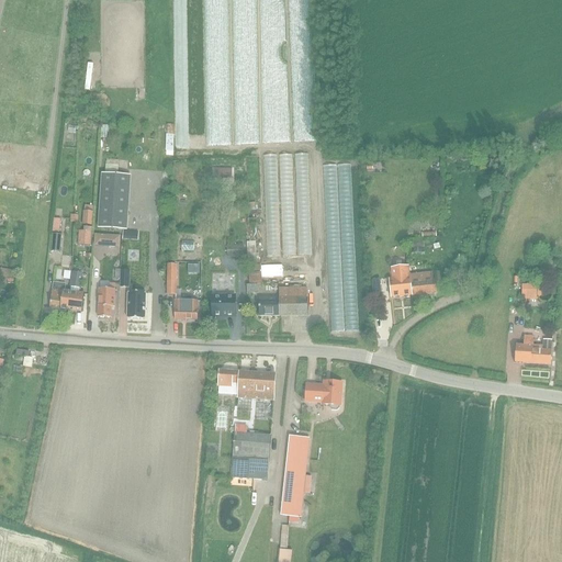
[(101,173),(98,228),(127,231),(131,176),(119,175),(119,166),(107,165),(105,173),(101,173)]
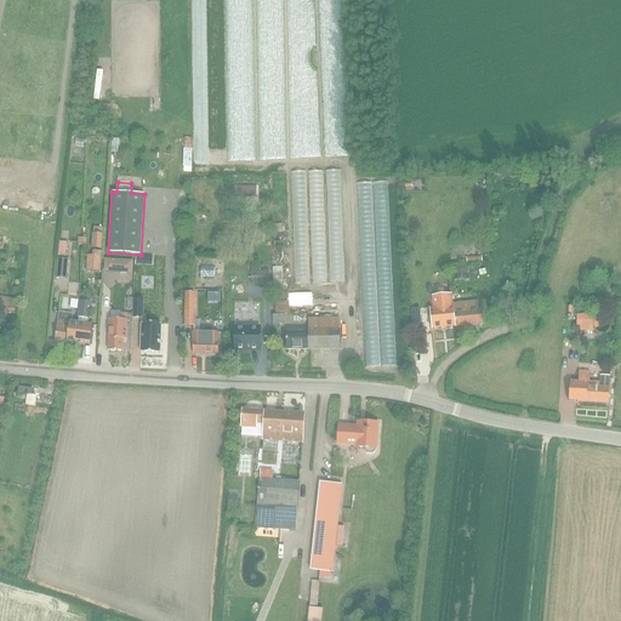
[(91,234),(91,249),(101,250),(102,235),(91,234)]
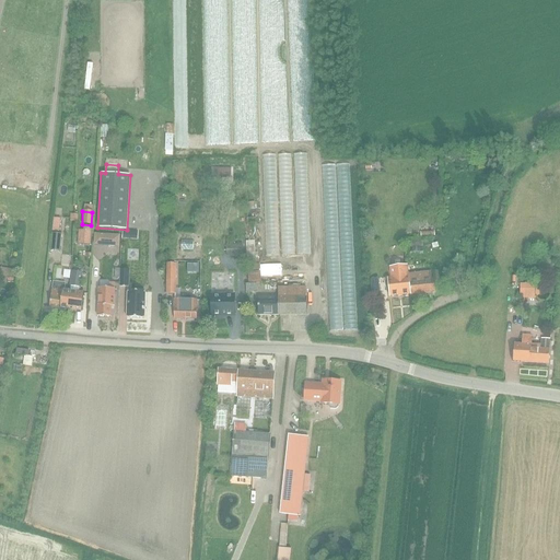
[(83,226),(82,244),(90,245),(91,226),(83,226)]
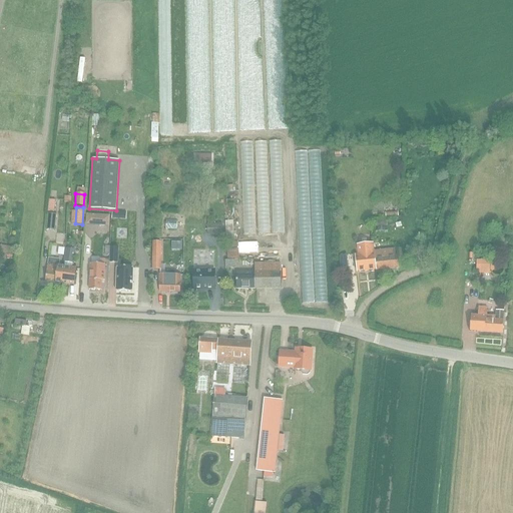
[(47,213),(46,228),(54,229),(55,213),(47,213)]
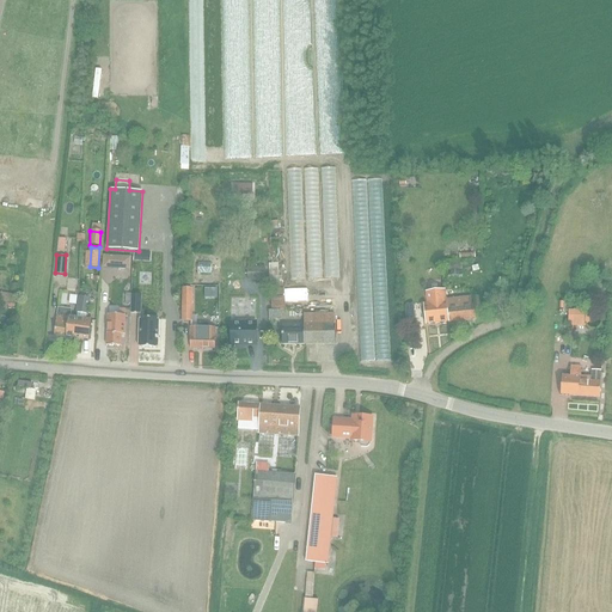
[(117,256),(116,268),(129,269),(130,257),(117,256)]
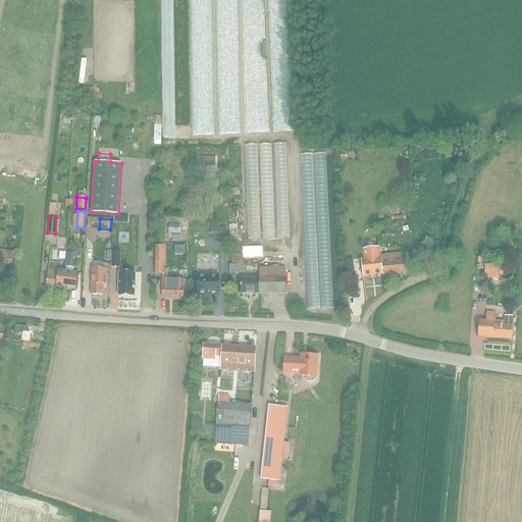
[(383,223),(384,236),(395,235),(394,222),(383,223)]
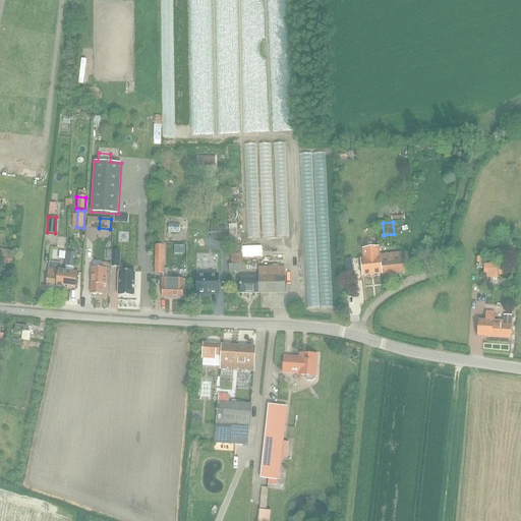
[(236,224),(229,225),(231,264),(243,264),(242,246),(241,246),(240,235),(237,235),(236,224)]
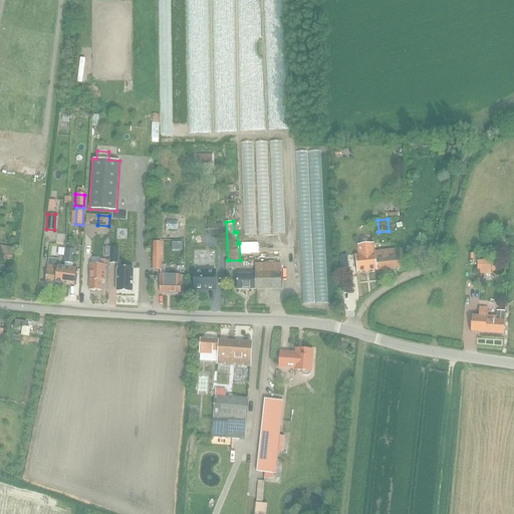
[(153,270),(161,270),(161,242),(153,242),(153,270)]
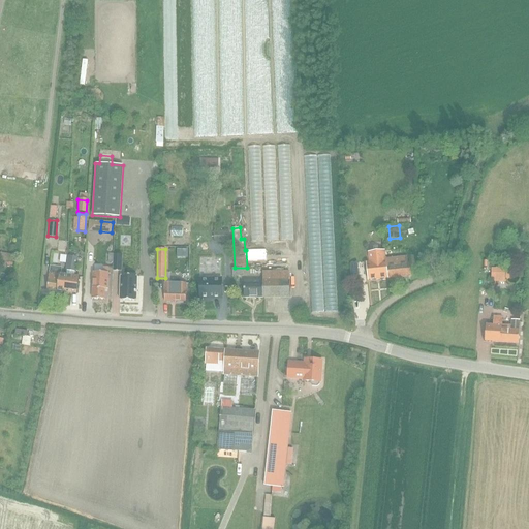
[(370,262),(366,262),(368,281),(387,279),(385,262),(384,250),(369,252),(370,262)]
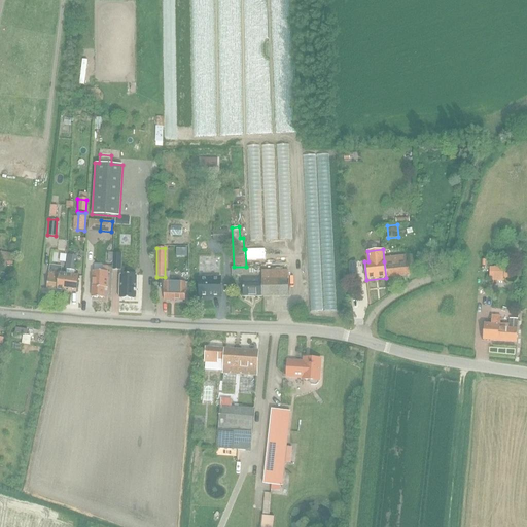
[(0,260),(12,262),(13,253),(0,251),(0,260)]
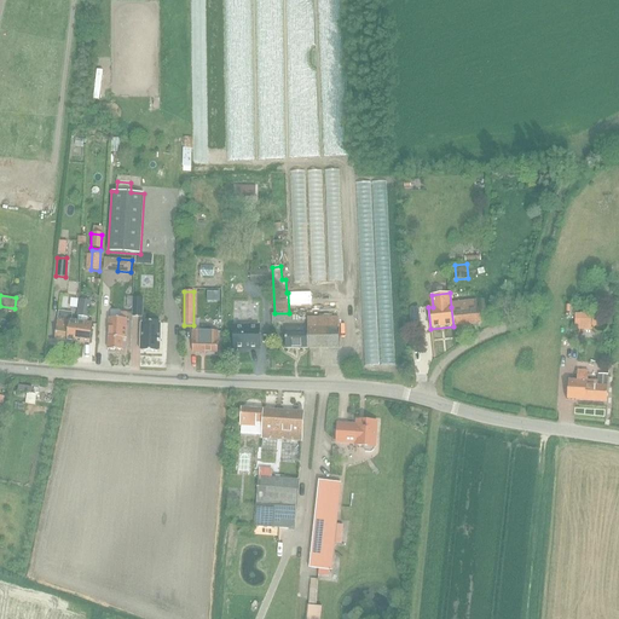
[(77,317),(88,319),(91,301),(80,300),(77,317)]
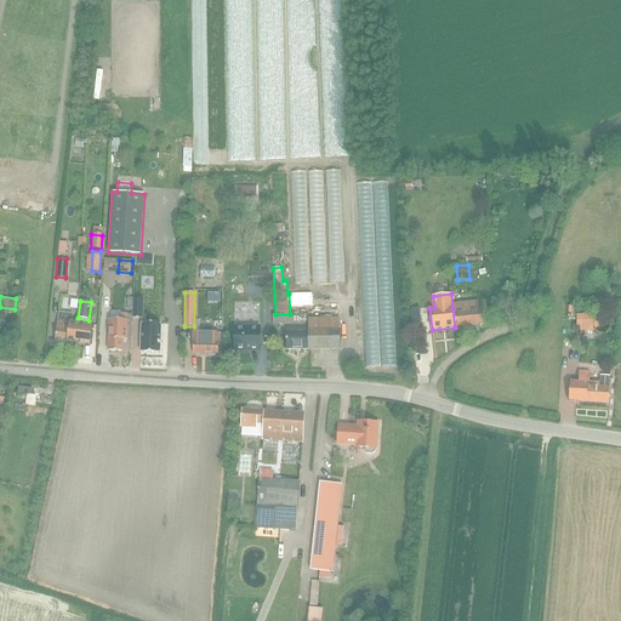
[(478,302),(453,305),(453,308),(455,328),(482,325),(480,309),(478,309),(478,302)]
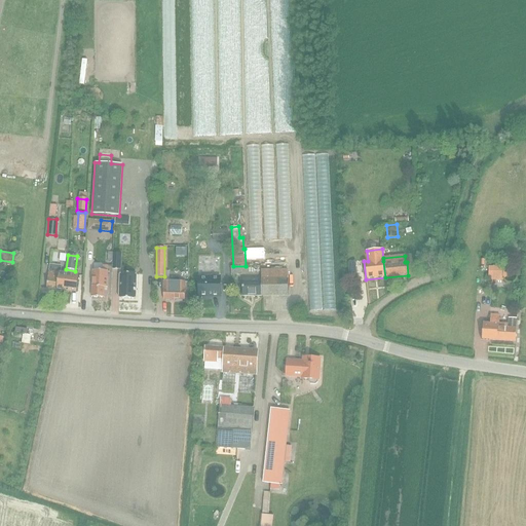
[(347,262),(348,274),(357,274),(354,262),(347,262)]
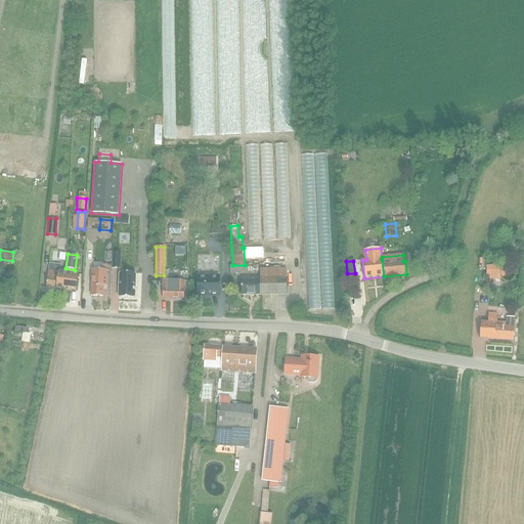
[(92,269),(91,297),(103,297),(103,287),(106,287),(107,265),(102,265),(102,270),(92,269)]
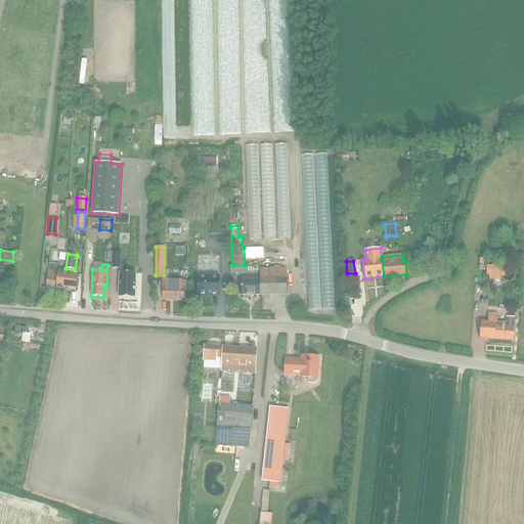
[(486,265),(486,275),(489,275),(488,279),(499,279),(504,275),(505,266),(486,265)]
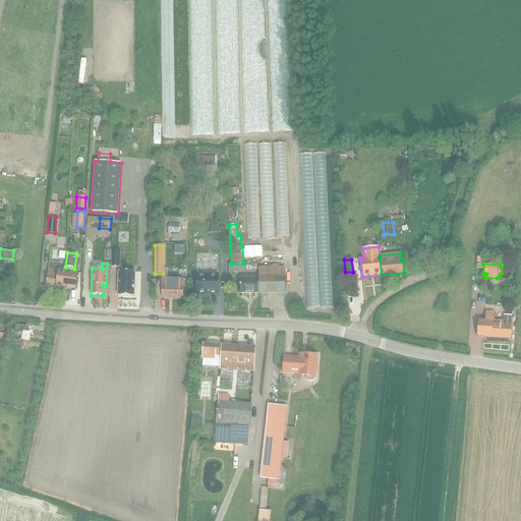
[(46,286),(62,288),(64,271),(58,271),(58,268),(51,267),(51,270),(48,269),(46,286)]
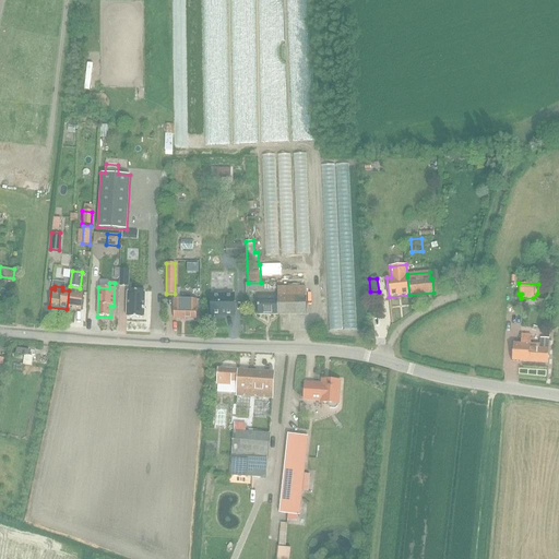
[(257,301),(257,316),(277,316),(277,314),(306,314),(305,287),(277,287),(277,297),(257,297),(257,301)]
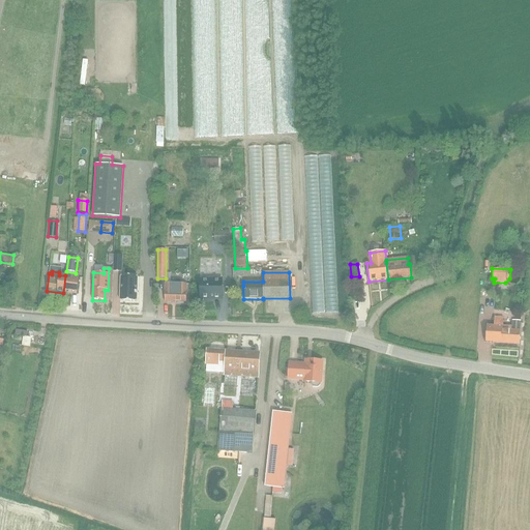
[(65,275),(63,293),(77,294),(79,277),(65,275)]
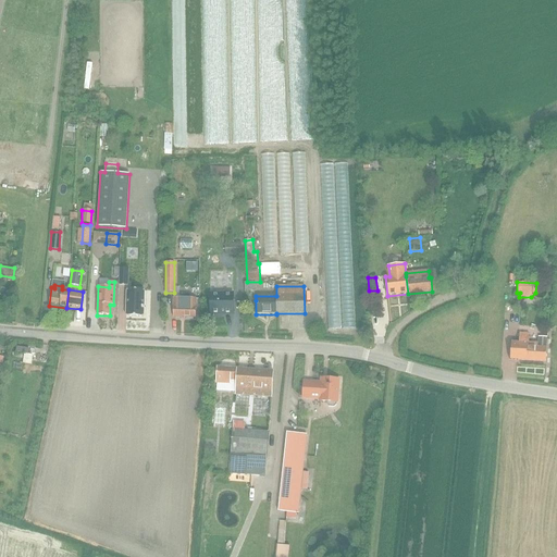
[(144,316),(145,292),(127,291),(126,316),(144,316)]
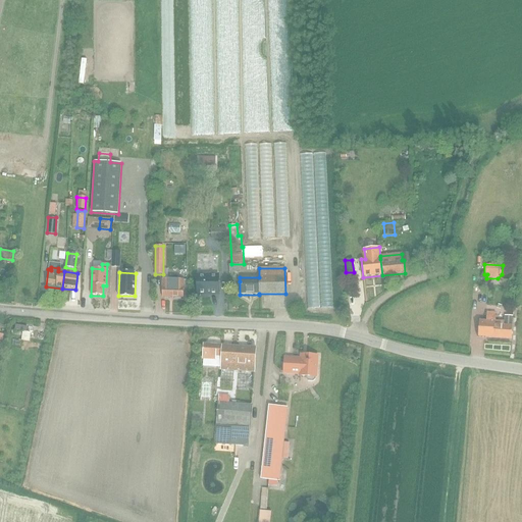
[(198,275),(197,275),(197,295),(218,295),(218,275),(216,275),(215,274),(211,274),(210,275),(204,275),(203,274),(199,274),(198,275)]
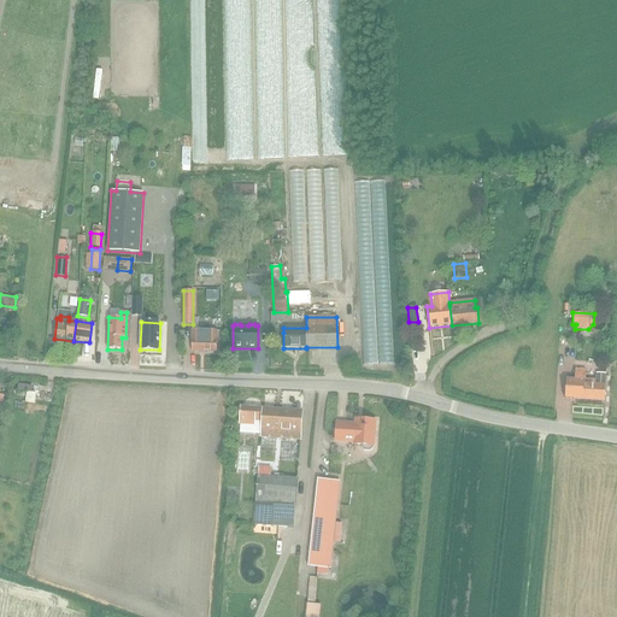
[(192,331),(192,352),(216,352),(216,331),(192,331)]
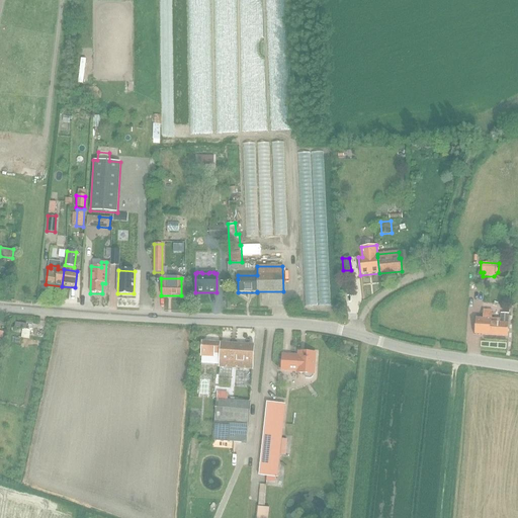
[(475,334),(507,337),(508,324),(509,315),(509,314),(502,313),(502,315),(501,320),(492,320),(493,312),(484,312),(483,319),(476,319),(475,334)]
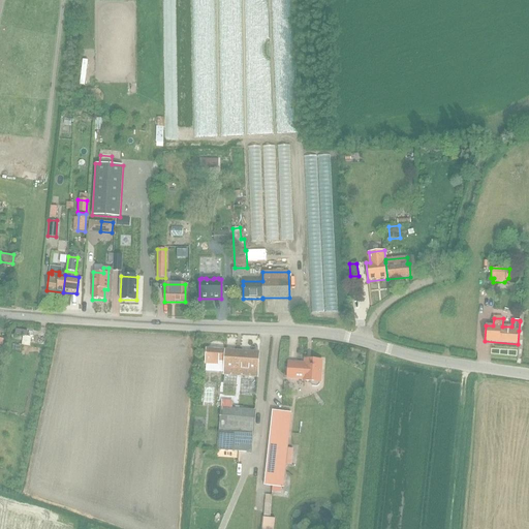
[(206,349),(205,364),(218,365),(219,362),(224,362),(223,376),(256,378),(258,353),(225,350),(219,350),(206,349)]
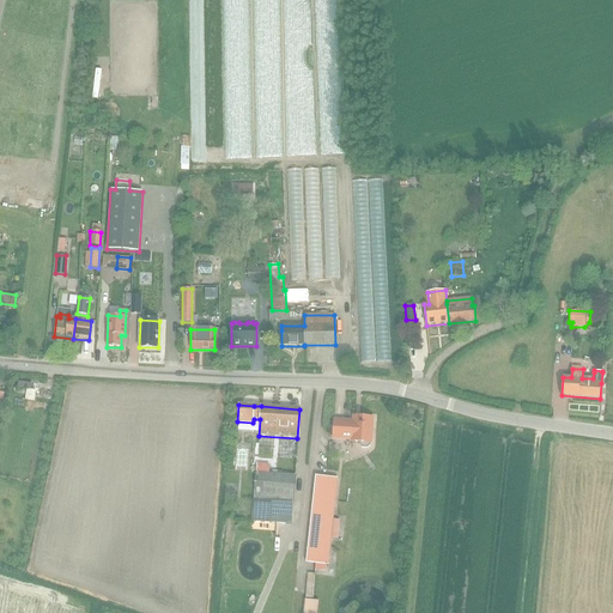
[(359,443),(359,445),(362,448),(366,448),(369,447),(369,443),(371,443),(372,419),(353,418),(353,422),(334,420),(333,439),(352,441),(352,442),(359,443)]
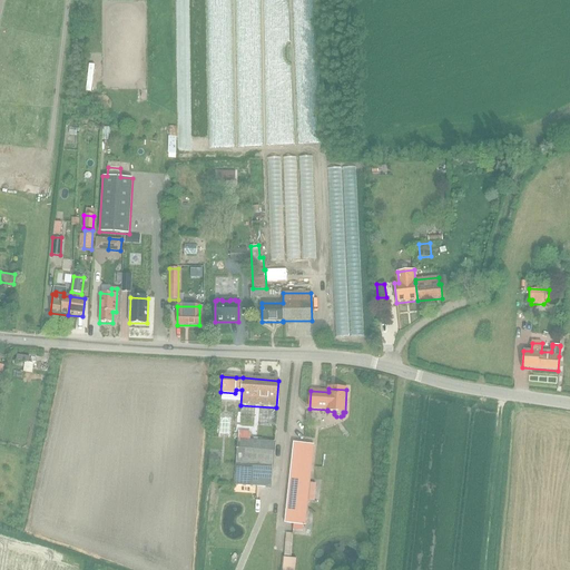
[(235,464),(236,464),(235,484),(272,488),(273,468),(275,441),(248,440),(237,439),(235,464)]
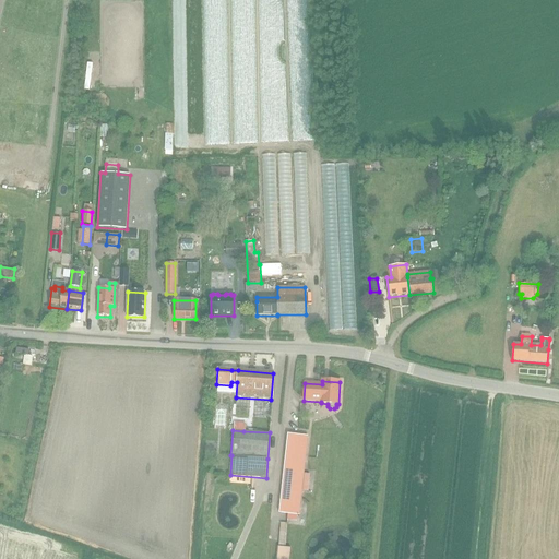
[(280,513),(299,515),(308,436),(288,433),(280,513)]
